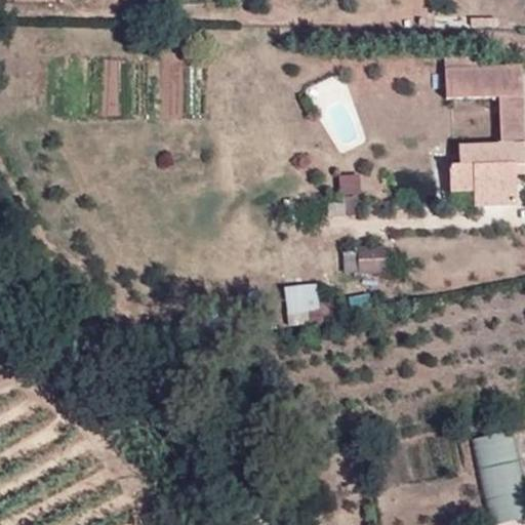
[(524,145),(522,69),(445,72),(446,99),(497,97),(498,147),(458,148),(459,168),(449,168),(449,191),(474,190),(516,189),(516,172),(516,161),(524,161),(524,145)]
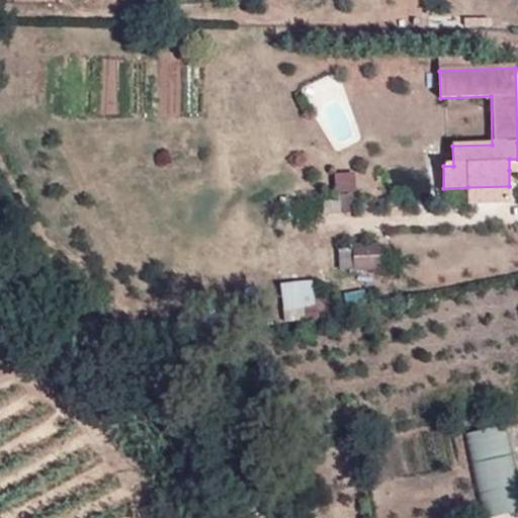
[(517,170),(517,159),(509,159),(509,170),(517,170)]
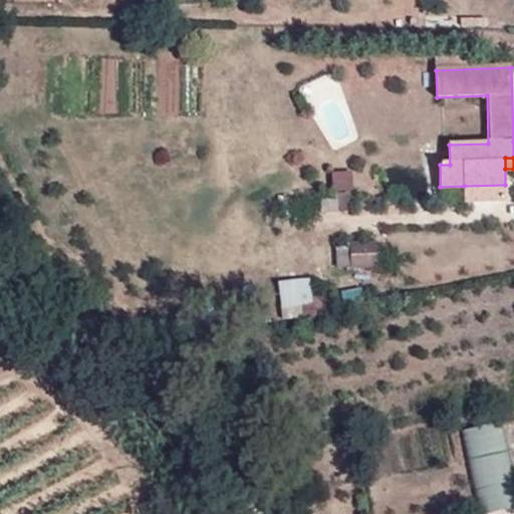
[(505,185),(464,186),(464,200),(506,199),(505,185)]
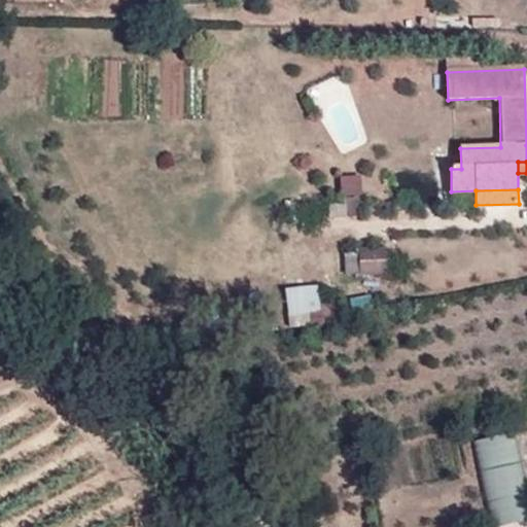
[(328,218),(346,218),(346,205),(328,205),(328,218)]
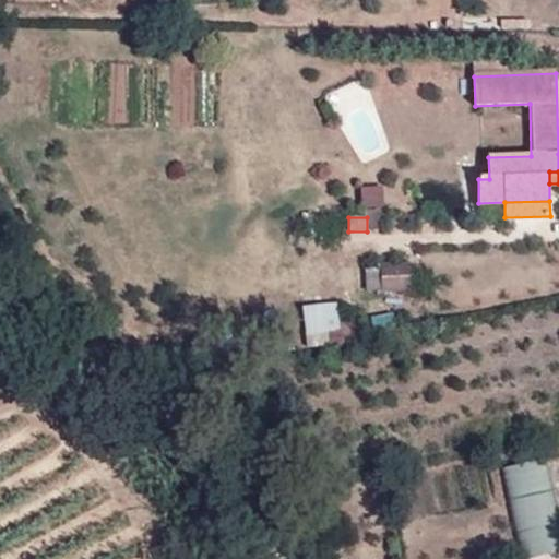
[(368,271),(400,271),(400,251),(368,251),(368,271)]
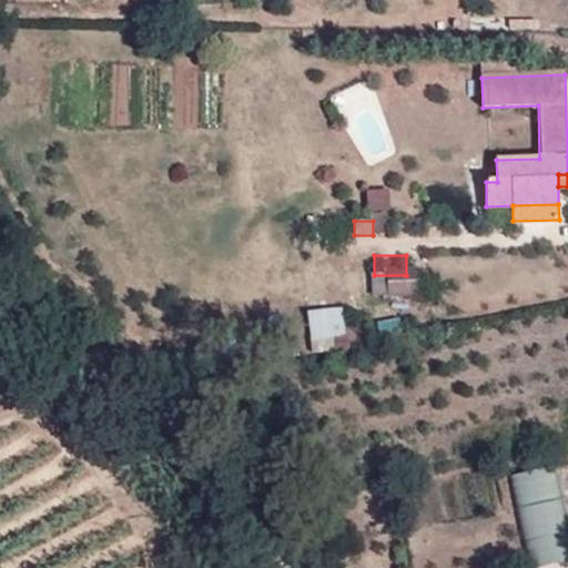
[(310,338),(345,334),(342,307),(306,311),(310,338)]
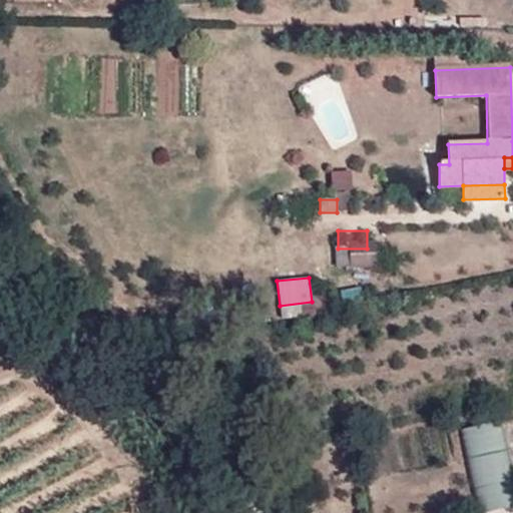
[(512,504),(512,454),(505,420),(465,429),(484,512),(512,504)]
